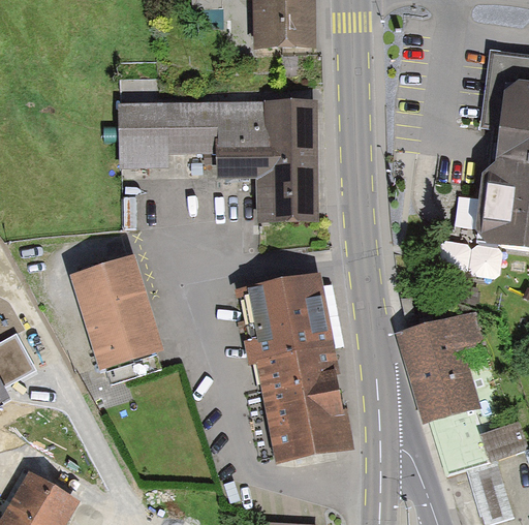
[(315,45),(313,0),(252,0),(254,48),(315,45)]
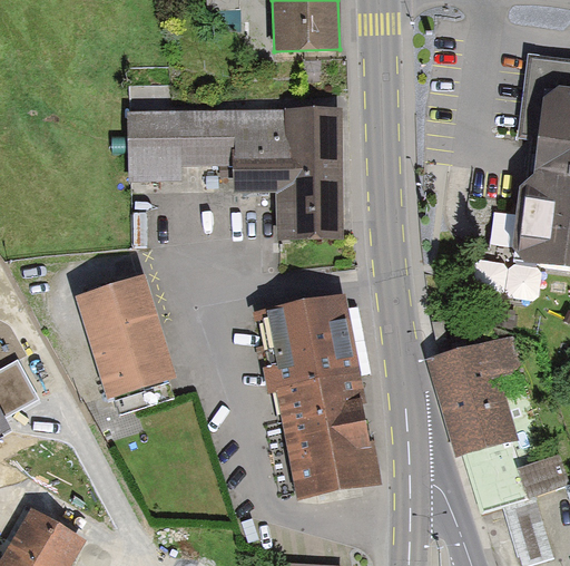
[(517,198),(510,255),(563,263),(569,256),(569,62),(532,59),(517,198)]
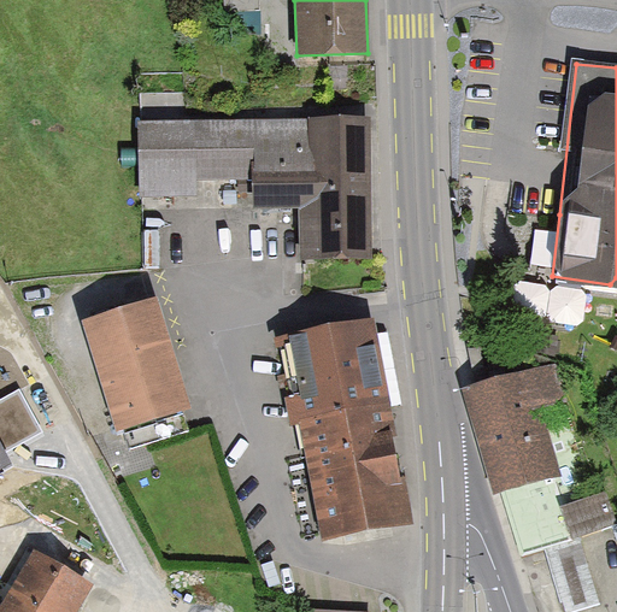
[(297,257),(371,256),(369,117),(139,121),(140,194),(200,194),(200,180),(254,180),(256,210),(297,209),(297,257)]
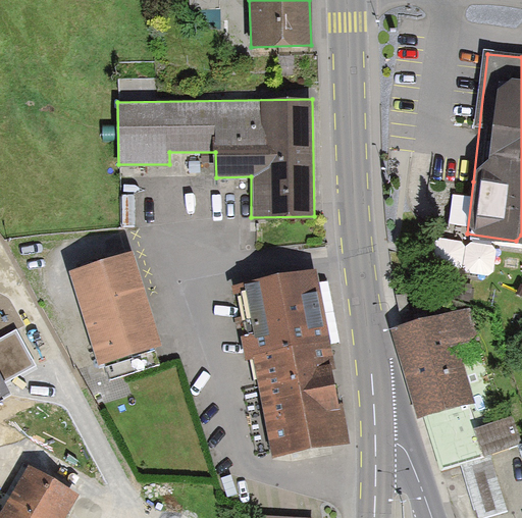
[(155,345),(163,342),(133,249),(68,269),(99,363),(105,361),(110,376),(160,360),(155,345)]
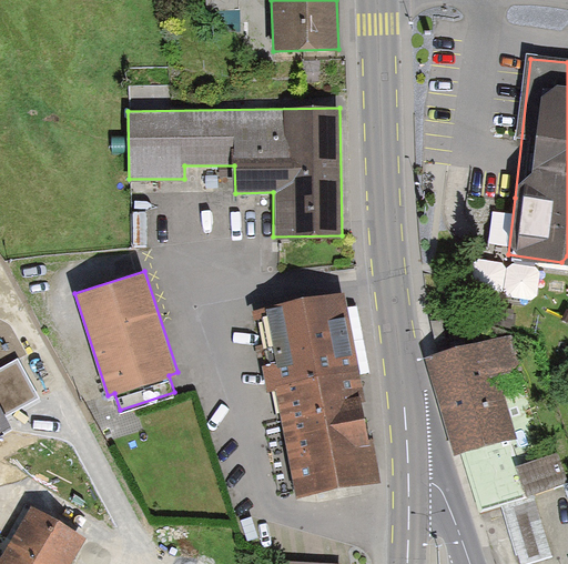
[(296,497),(381,483),(344,295),(255,313),(270,391),(279,390),(296,497)]
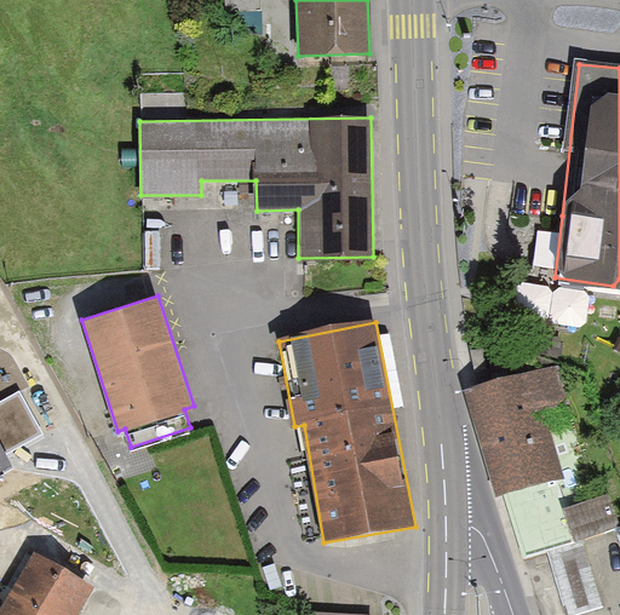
[(505,494),(524,555),(544,549),(566,614),(602,602),(581,540),(619,527),(619,517),(610,487),(601,490),(572,404),(579,402),(562,355),(459,389),(495,498),(505,494)]
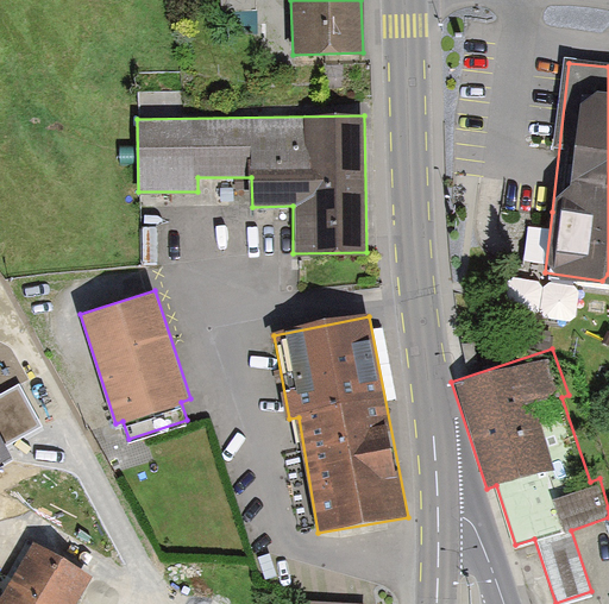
[(18,381),(0,390),(0,459),(11,454),(2,439),(39,420),(18,381)]
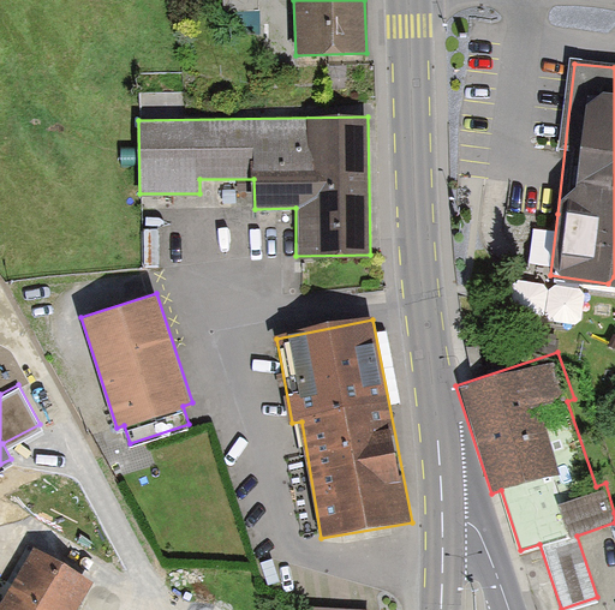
[(0,598),(0,609),(75,609),(95,576),(34,543),(0,598)]
